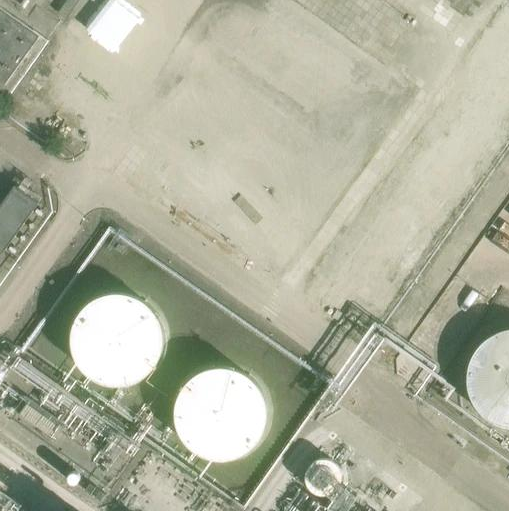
[(76,0),(64,0),(57,11),(65,17),(76,0)]
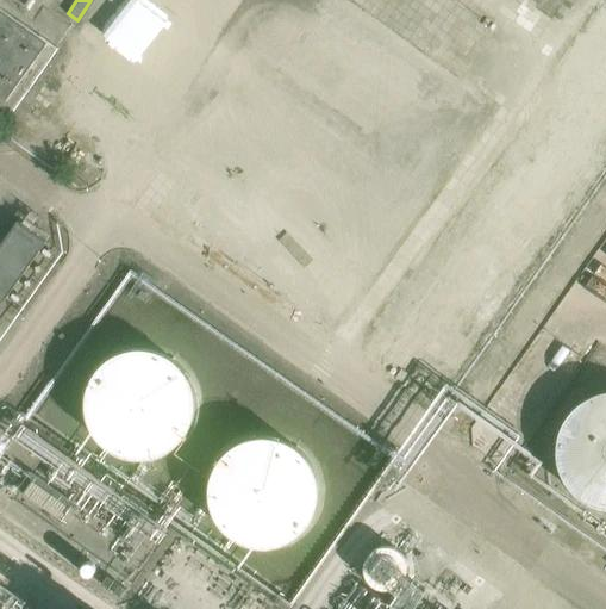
[(520,0),(558,25),(574,0),(520,0)]
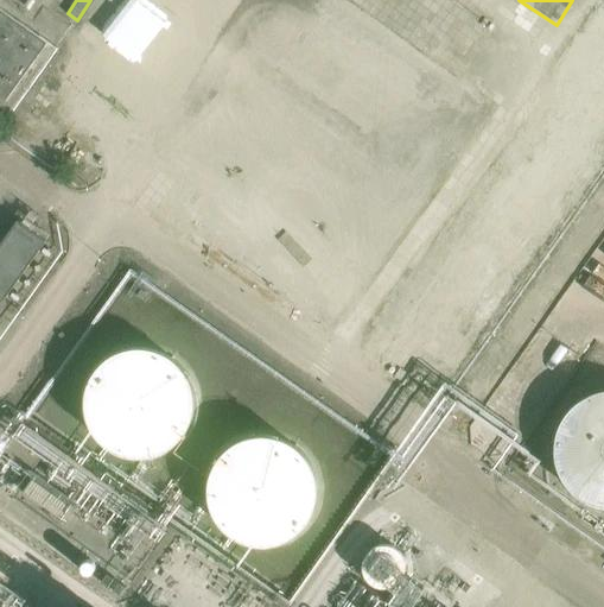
[(0,100),(2,102),(44,43),(0,12),(0,100)]
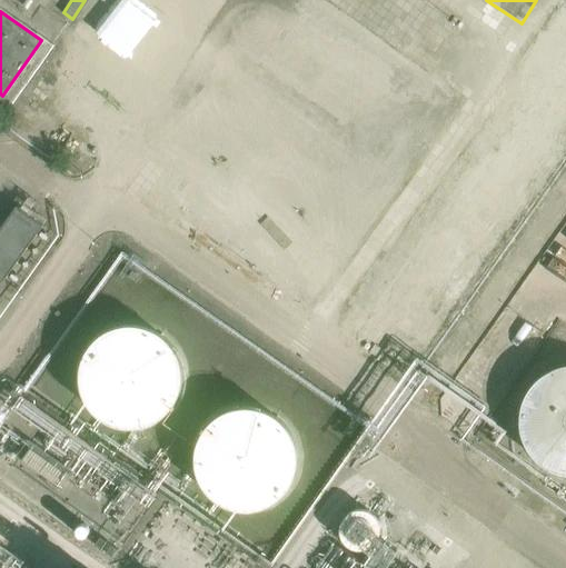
[(15,206),(0,227),(0,281),(1,282),(41,223),(15,206)]
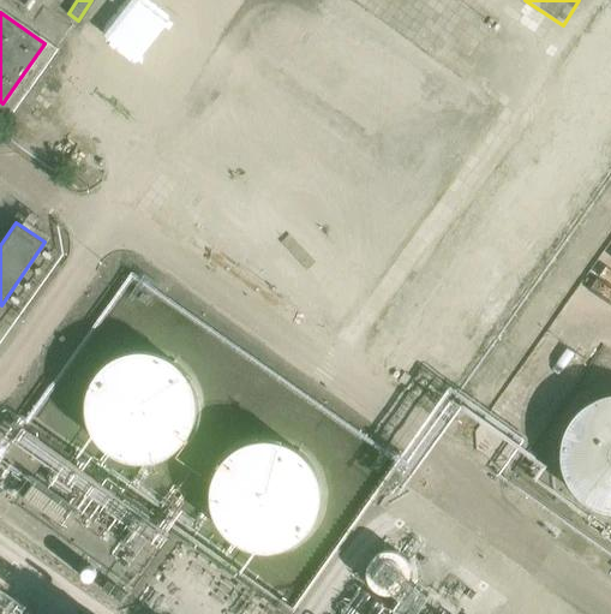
[(197,410),(197,409),(196,398),(193,388),(189,377),(181,369),(172,362),(163,357),(151,353),(142,352),(130,353),(120,356),(111,361),(101,367),(94,376),(89,383),(85,394),(83,406),(84,419),(87,429),(91,439),(100,448),(108,457),(118,462),(129,465),(138,466),(153,465),(161,463),(169,458),(179,451),(187,442),(192,431),(196,419),(197,410)]
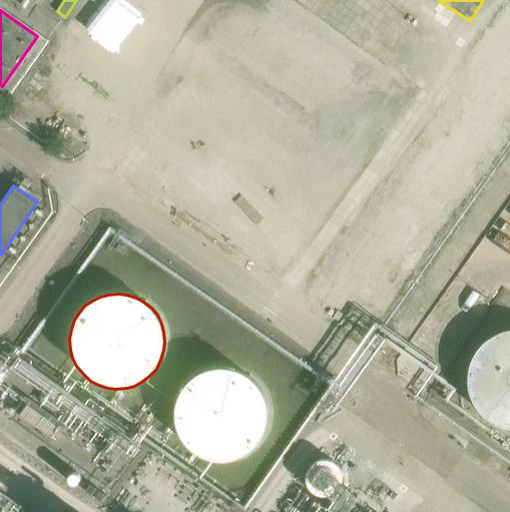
[(509,329),(505,330),(497,332),(487,338),(480,345),(474,353),(470,360),(468,370),(467,379),(468,388),(471,398),(476,407),(482,414),(490,420),(499,424),(507,427),(509,427),(509,329)]
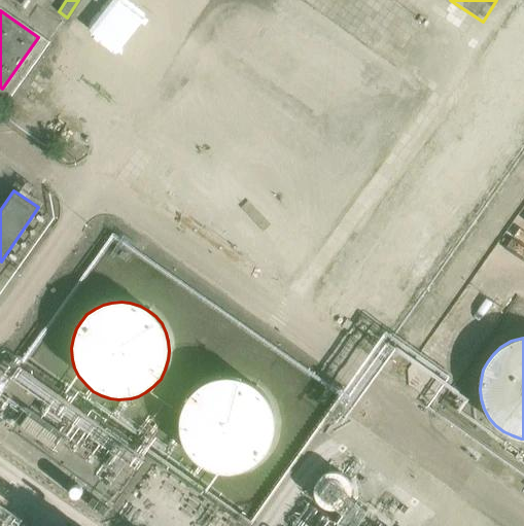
[(275,430),(275,429),(274,419),(272,411),(268,402),(262,394),(253,388),(244,383),(237,381),(224,380),(216,381),(207,384),(200,388),(191,395),(184,404),(181,412),(178,421),(177,430),(178,439),(181,447),(185,455),(191,463),(199,469),(207,474),(217,478),(225,478),(236,478),(246,474),(254,469),(262,463),(268,455),(272,448),(275,439),(275,430)]
